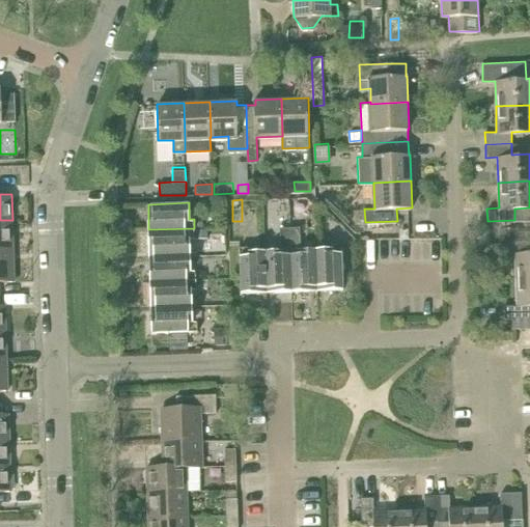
[(316,249),(300,250),(300,244),(299,221),(294,218),(289,218),(290,230),(289,230),(289,245),(290,245),(293,290),(317,289),(316,249)]
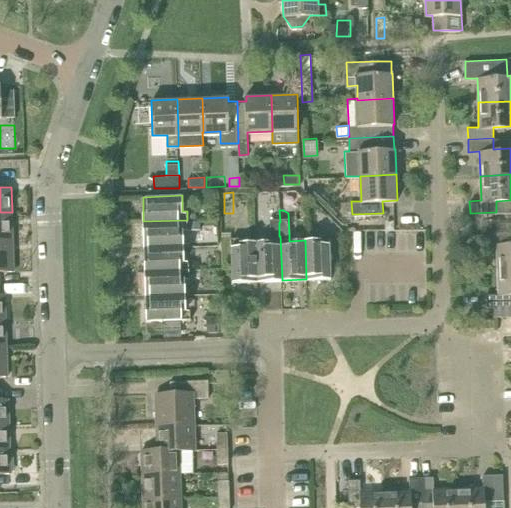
[(0,212),(0,241),(13,241),(12,212),(0,212)]
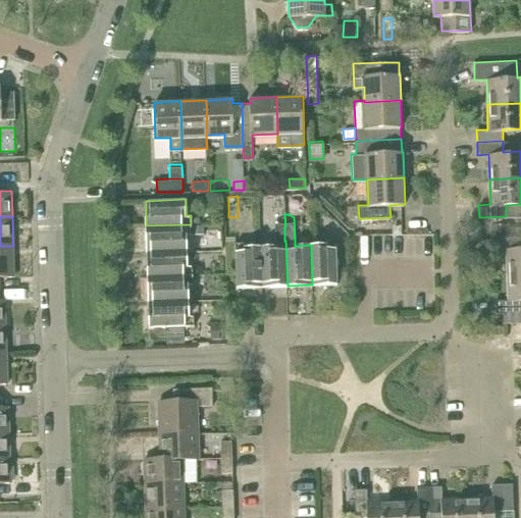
[(277,241),(284,241),(284,226),(284,221),(274,221),(275,241),(277,241)]
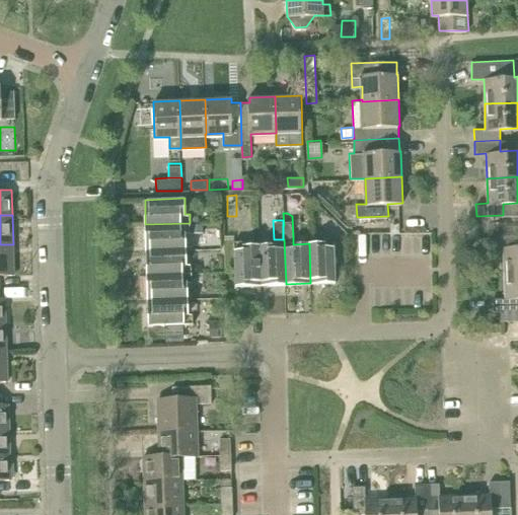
[(185,232),(191,232),(190,223),(145,224),(146,249),(186,247),(185,232)]
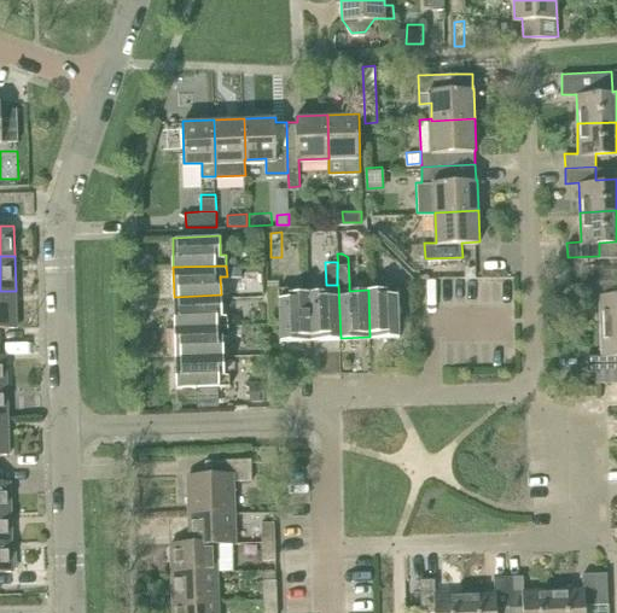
[(616,279),(586,280),(586,295),(599,295),(600,323),(616,322),(616,279)]
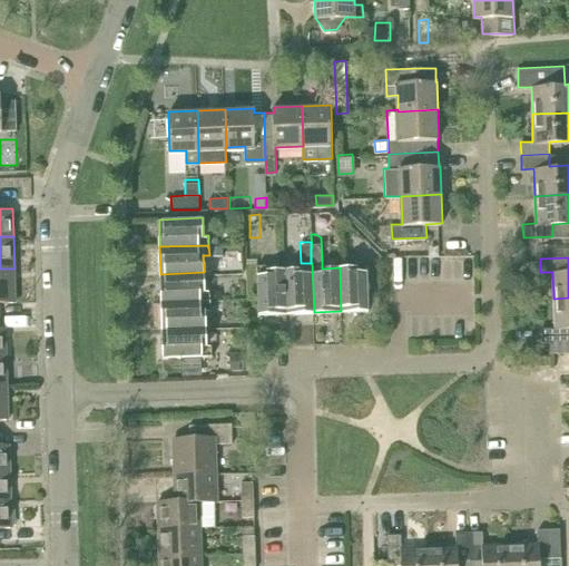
[(341,311),(369,310),(368,262),(356,262),(357,267),(340,267),(341,311)]
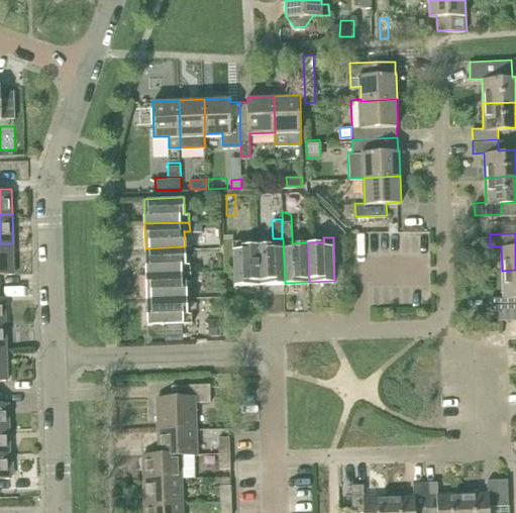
[(275,238),(275,243),(259,244),(261,283),(285,283),(283,238),(282,238),(275,238)]
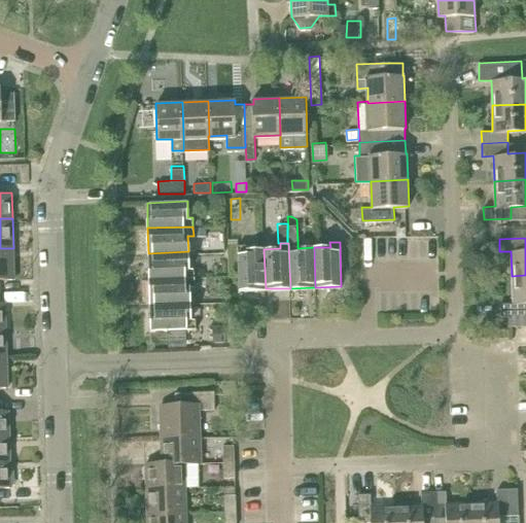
[(264,249),(247,249),(247,244),(239,244),(240,289),(266,288),(264,249)]
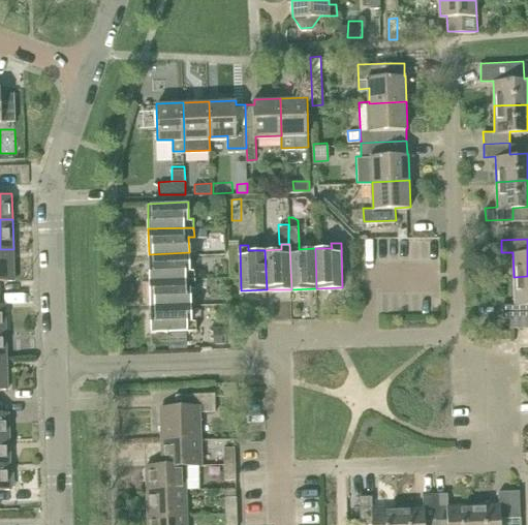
[(0,290),(0,286),(0,278),(14,278),(13,249),(0,249),(0,290)]
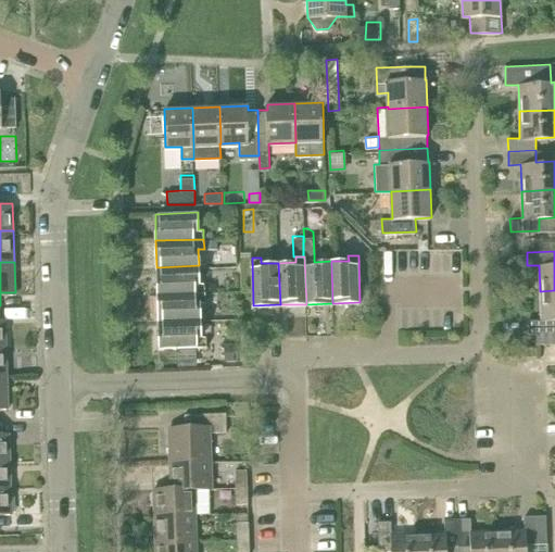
[(205,283),(199,283),(199,265),(156,267),(158,293),(205,292),(205,283)]
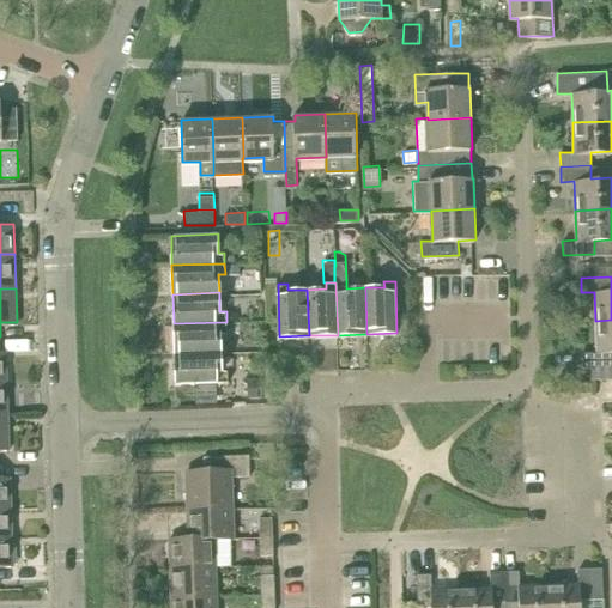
[(611,320),(595,321),(597,351),(583,352),(583,366),(611,365),(611,320)]
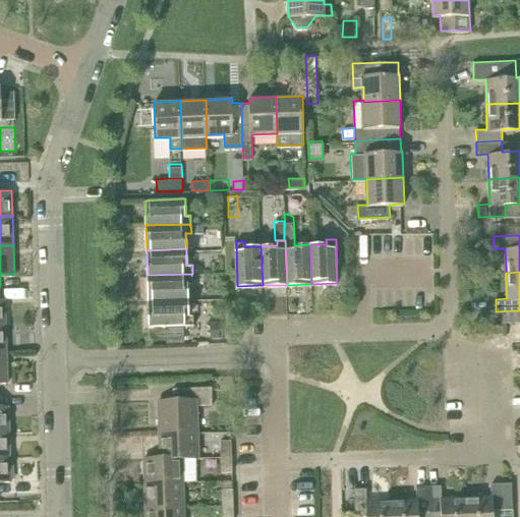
[(188,299),(187,283),(192,282),(192,274),(148,275),(149,300),(188,299)]
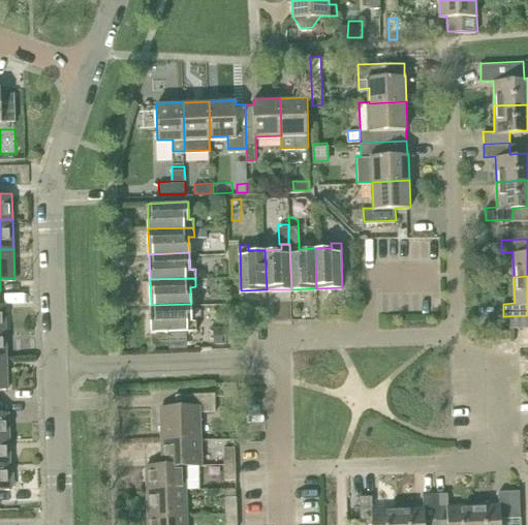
[(151,305),(152,331),(197,329),(196,319),(191,319),(191,304),(151,305)]
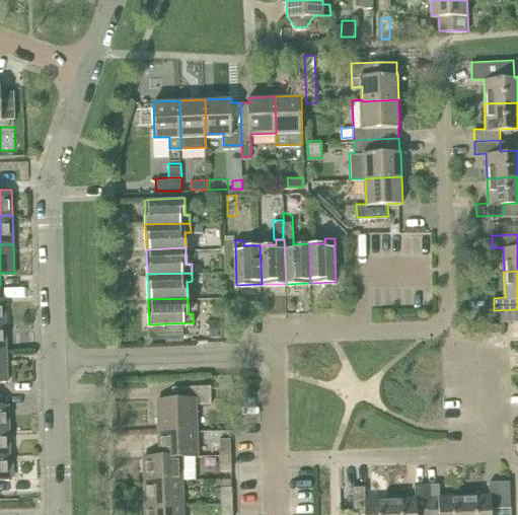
[(215,373),(216,385),(229,385),(229,372),(215,373)]
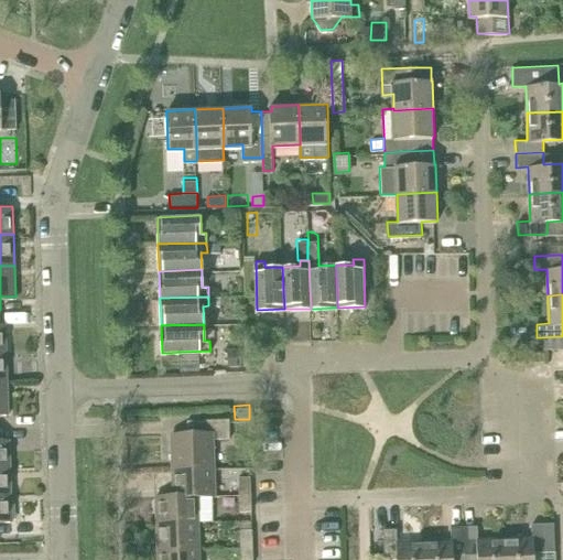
[(173,467),(215,466),(214,437),(230,437),(229,418),(187,419),(187,431),(172,432),(173,467)]
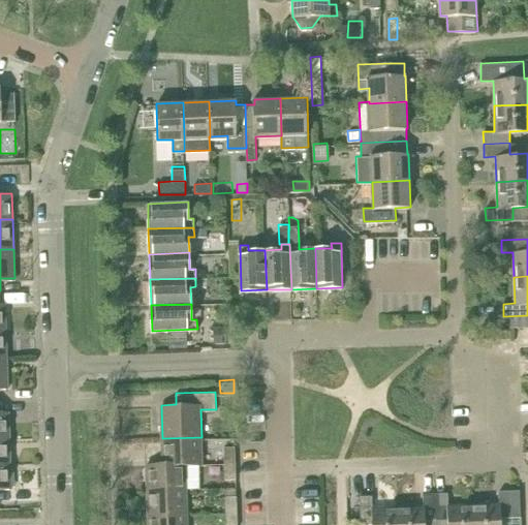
[(0,435),(9,435),(8,410),(0,410),(0,435)]
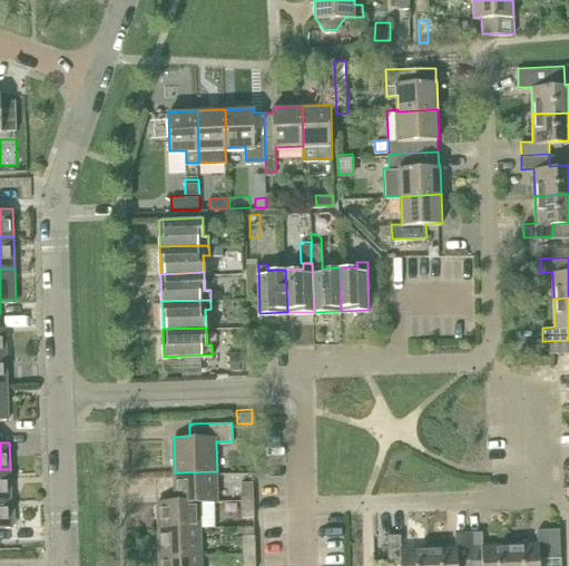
[(0,469),(0,497),(11,497),(10,469),(0,469)]
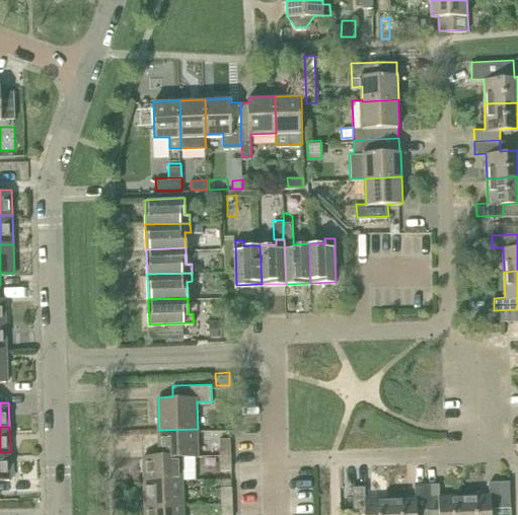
[(182,454),(199,454),(198,429),(159,430),(159,454),(182,454)]
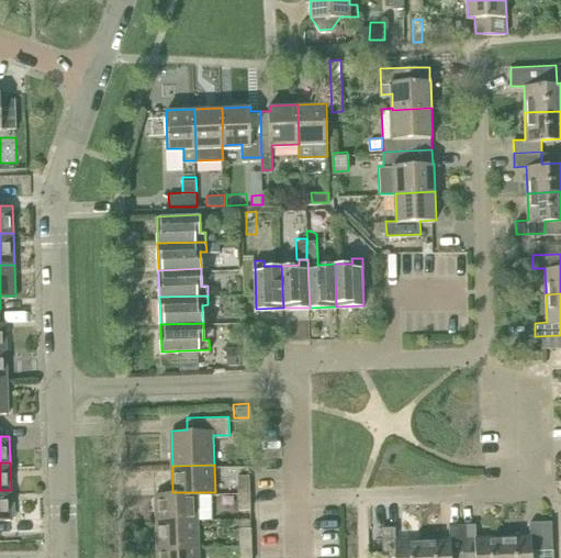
[(238,490),(249,489),(249,472),(238,472),(238,490)]
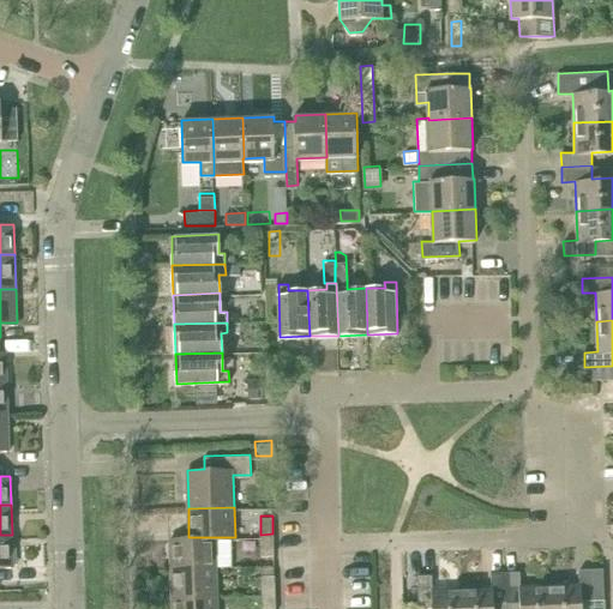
[(272,553),(272,534),(260,535),(260,553),(272,553)]
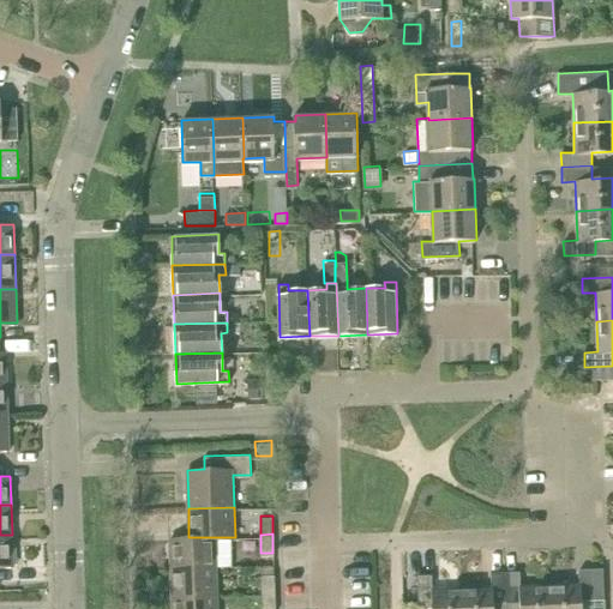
[(12,535),(0,535),(0,564),(13,565),(12,535)]
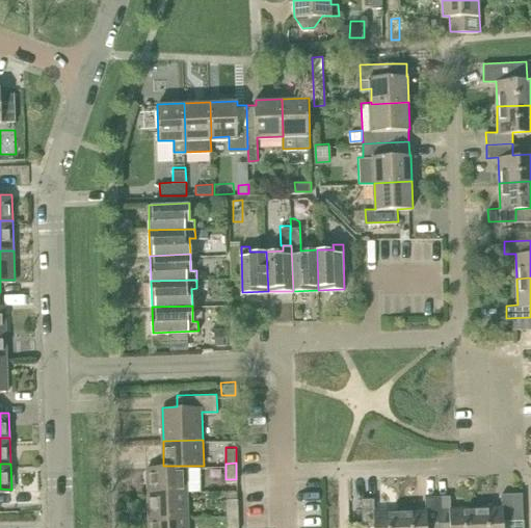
[(188,490),(187,466),(163,466),(148,466),(148,491),(188,490)]
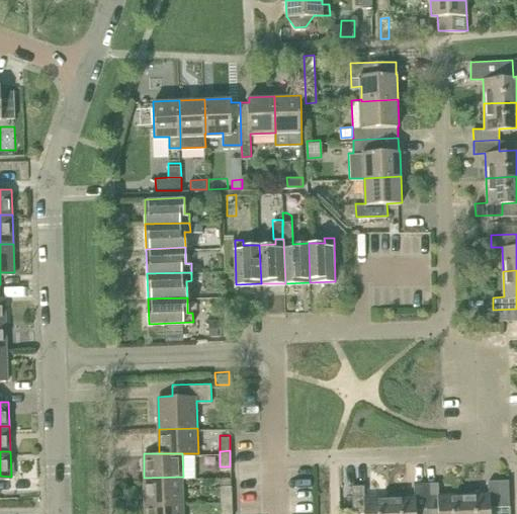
[(145,502),(183,501),(183,477),(144,478),(145,502)]
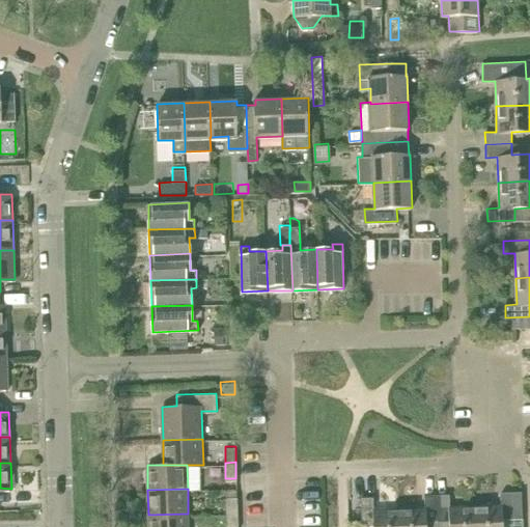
[(522,491),(513,491),(501,492),(502,503),(476,504),(476,526),(503,526),(503,519),(523,518),(522,491)]
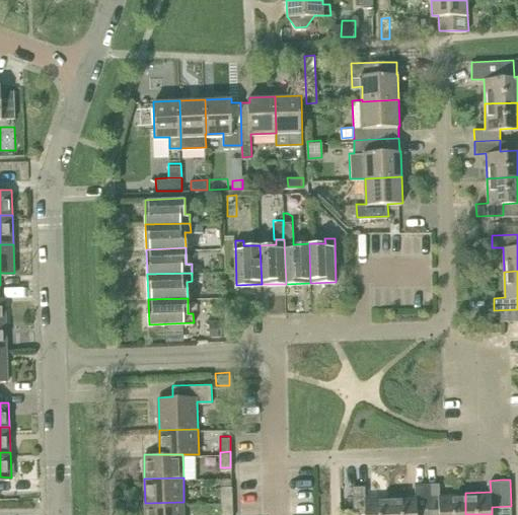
[(428,514),(428,483),(416,483),(416,495),(391,495),(391,514),(428,514)]
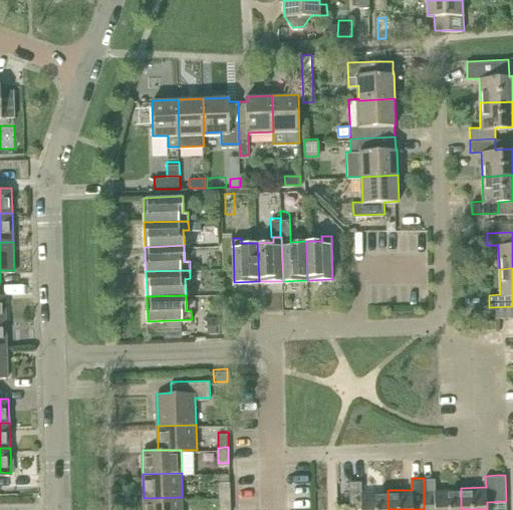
[(424,509),(461,509),(461,488),(436,489),(436,478),(424,478),(424,509)]
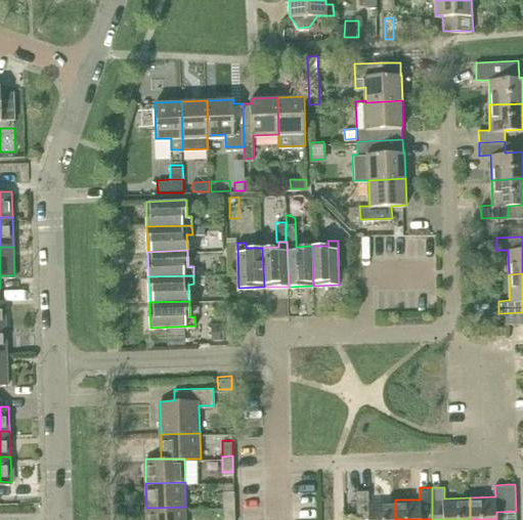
[(368,519),(395,519),(395,500),(369,501),(369,489),(356,490),(357,517),(368,516),(368,519)]
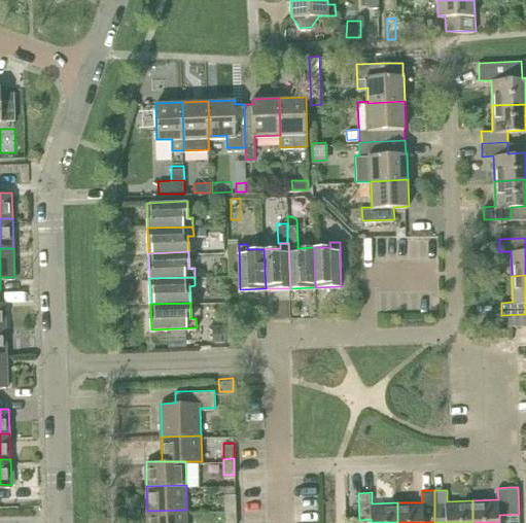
[(225,509),(236,509),(235,493),(224,493),(225,509)]
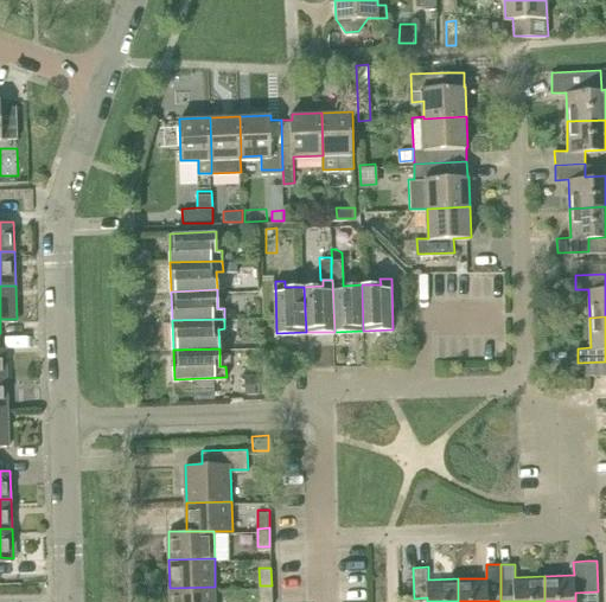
[(270,601),(272,586),(260,586),(260,601),(270,601)]
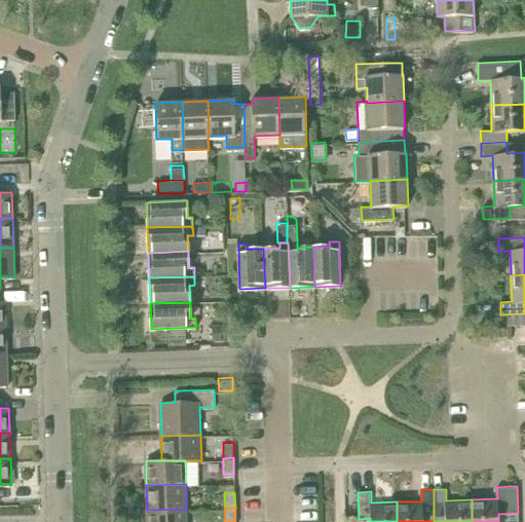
[(147,521),(186,521),(186,509),(147,510),(147,521)]
